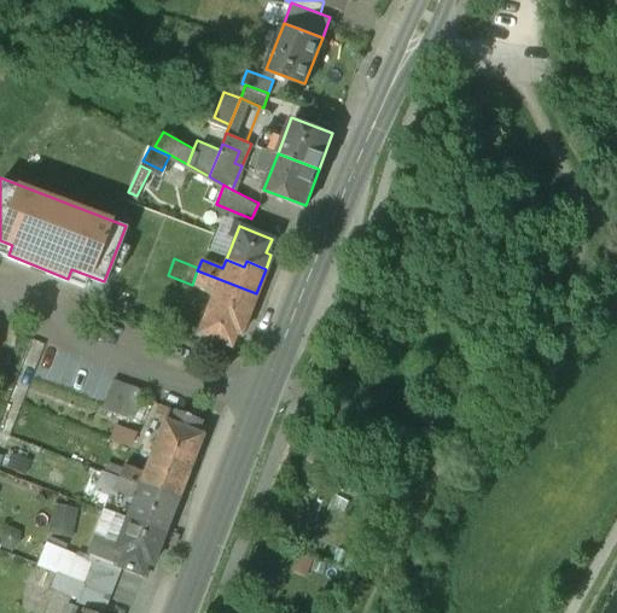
[(256,293),(197,270),(192,285),(213,292),(210,299),(228,307),(226,311),(245,319),(256,293)]
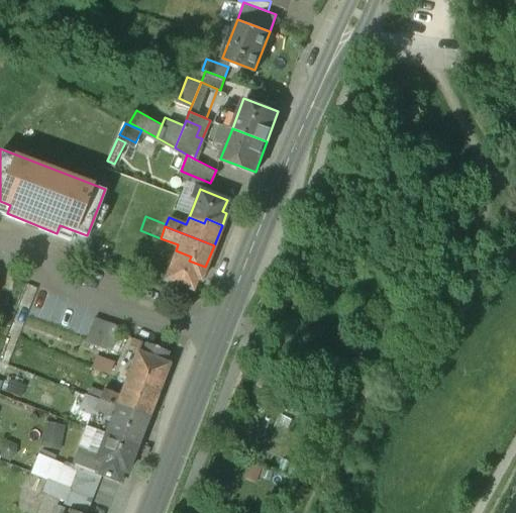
[(191,257),(176,250),(165,278),(192,289),(196,278),(200,280),(205,267),(189,261),(191,257)]
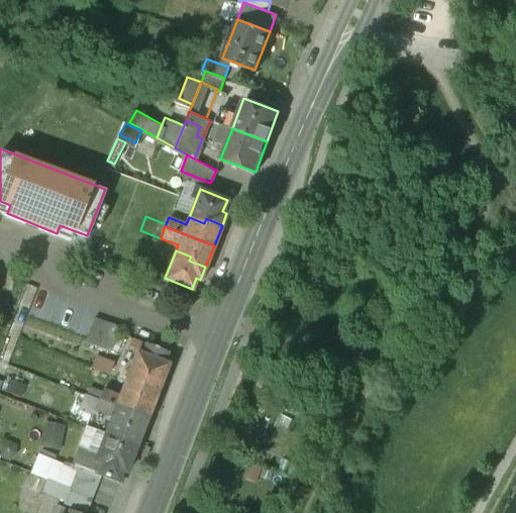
[(95,317),(86,339),(99,344),(107,322),(95,317)]
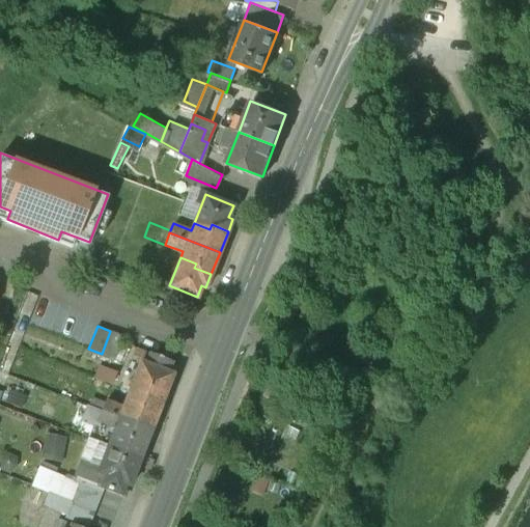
[(123,336),(110,331),(102,354),(114,359),(123,336)]
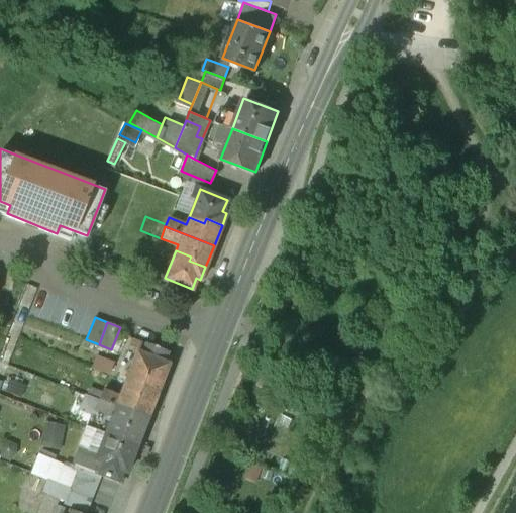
[(145,341),(132,337),(130,343),(142,348),(145,341)]
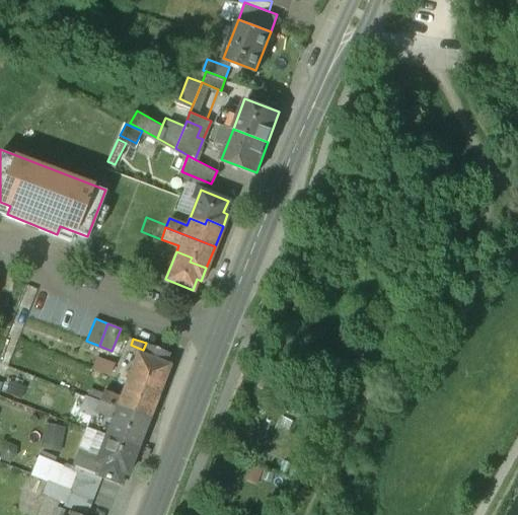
[(168,352),(146,343),(143,350),(142,353),(137,352),(127,378),(158,390),(169,364),(164,362),(168,352)]
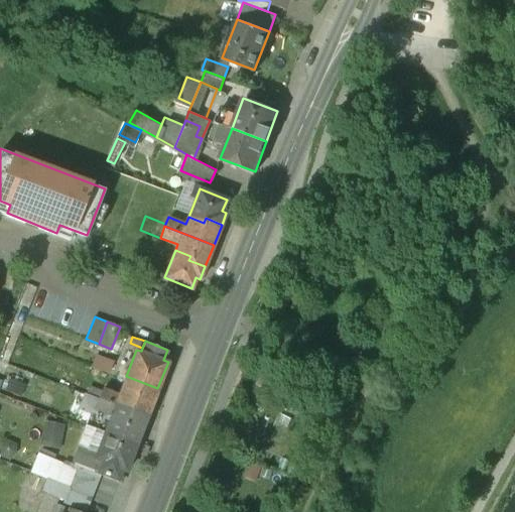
[(157,388),(126,376),(119,394),(102,387),(101,390),(99,397),(147,416),(157,388)]
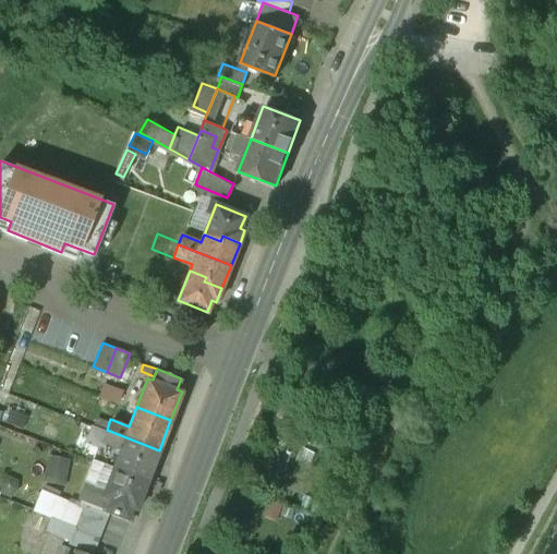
[(109,422),(96,418),(94,424),(107,430),(109,422)]
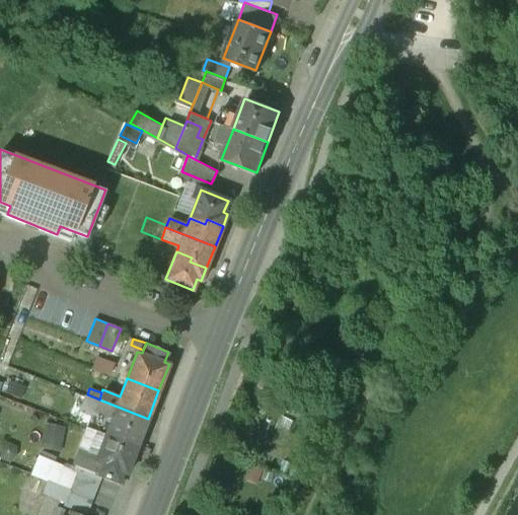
[(148,419),(99,399),(94,411),(112,417),(105,434),(137,446),(148,419)]
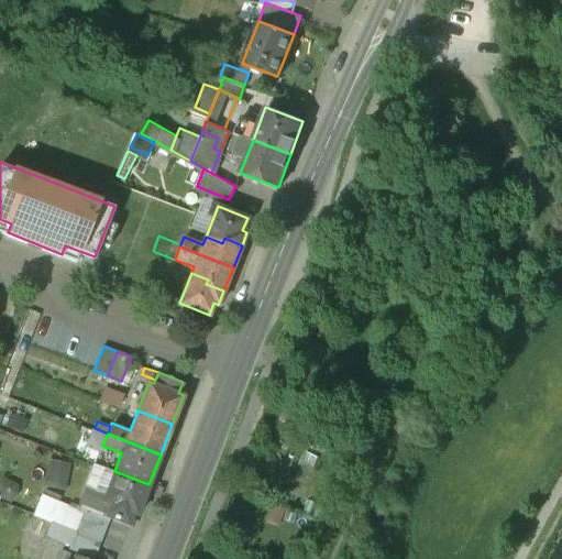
[(53,456),(50,480),(65,482),(69,459),(53,456)]
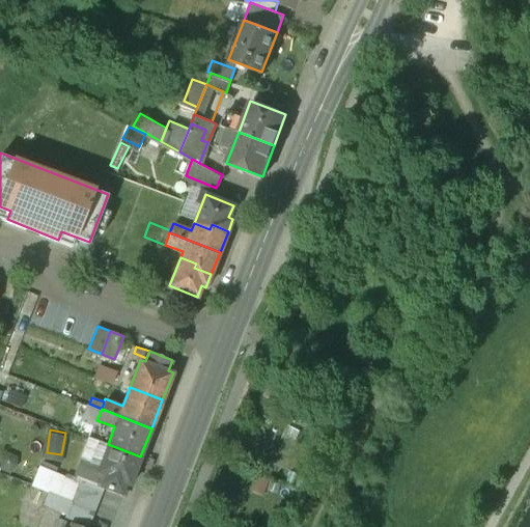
[(108,444),(89,437),(81,459),(100,466),(96,472),(102,474),(98,483),(120,493),(124,482),(130,484),(140,456),(108,444)]
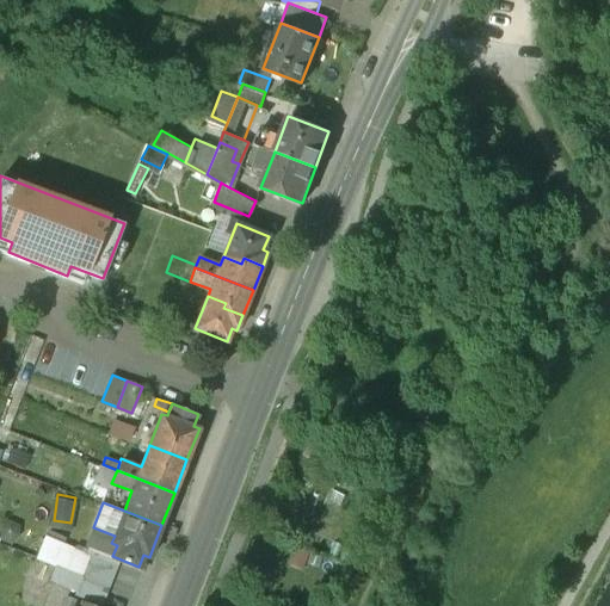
[(115,536),(93,527),(86,546),(112,556),(117,545),(111,543),(115,536)]
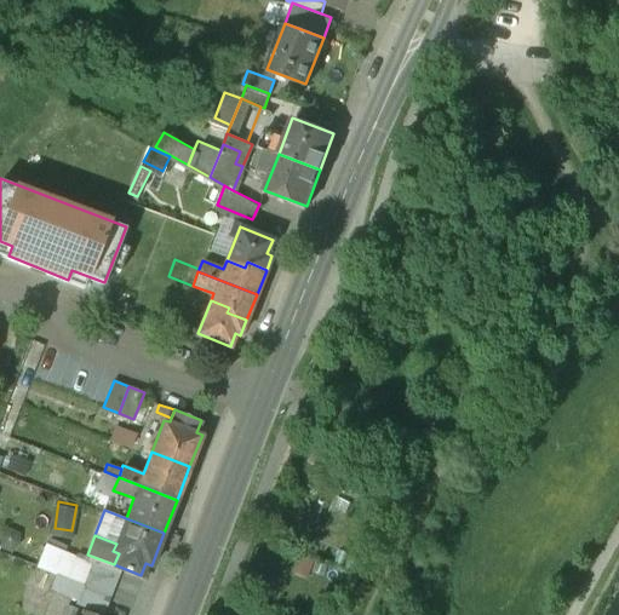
[(91,562),(47,542),(38,564),(56,573),(82,582),(91,562)]
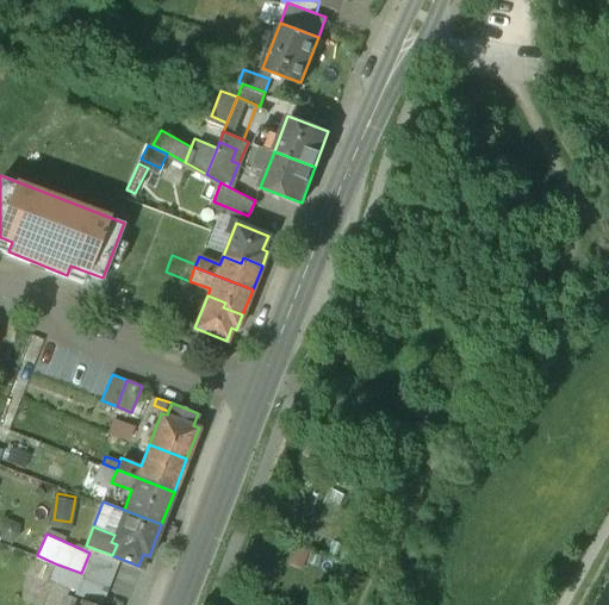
[(116,562),(89,553),(81,573),(80,579),(105,588),(116,562)]
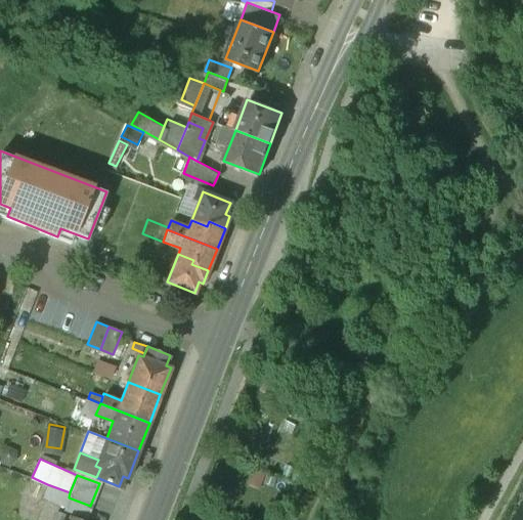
[(70,492),(47,484),(43,495),(66,506),(69,497),(70,492)]
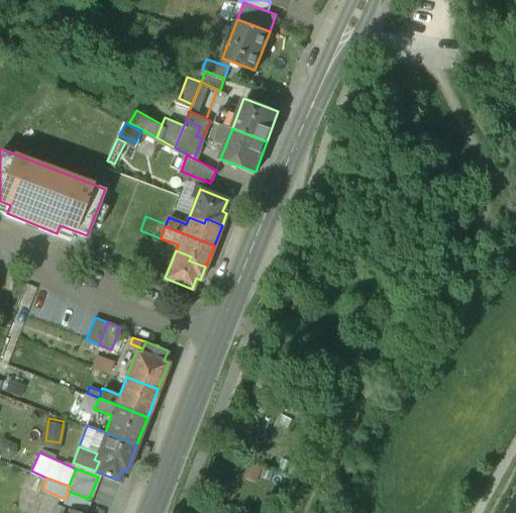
[(89,499),(68,491),(65,499),(63,502),(85,510),(89,499)]
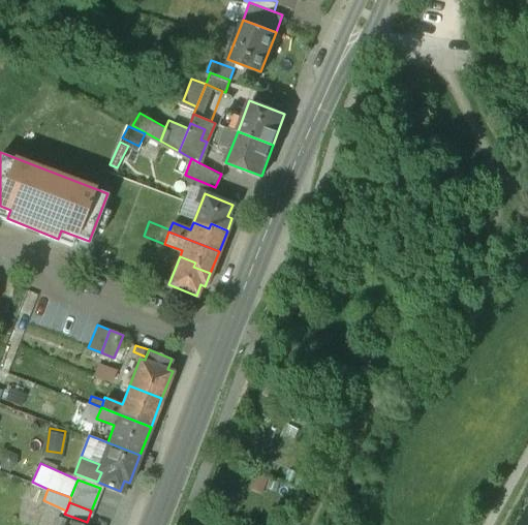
[(52,524),(56,518),(41,512),(39,518),(37,524),(52,524)]
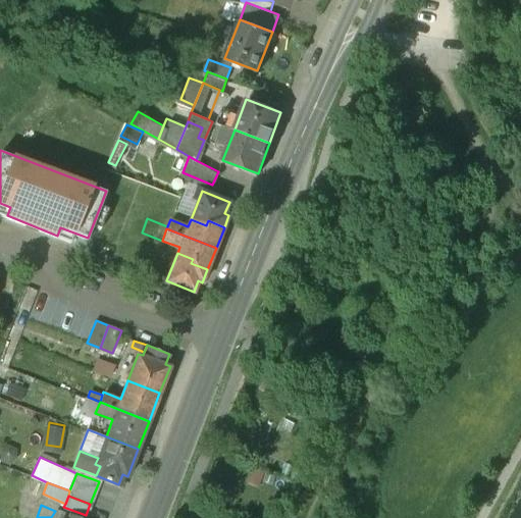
[(37,517),(39,511),(32,508),(29,516),(35,517),(37,517)]
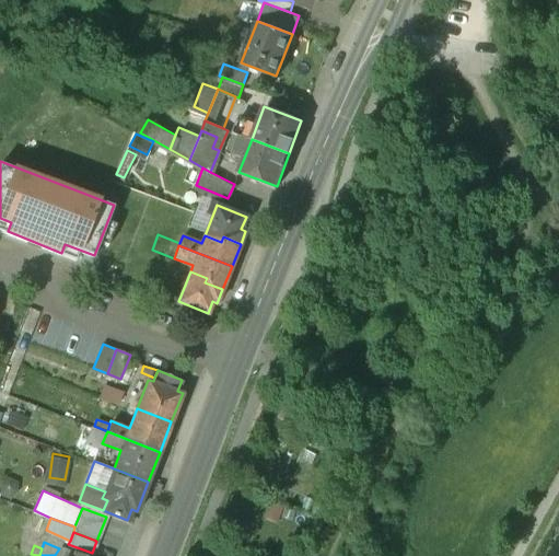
[(71,555),(73,551),(59,545),(59,548),(55,555),(71,555)]
